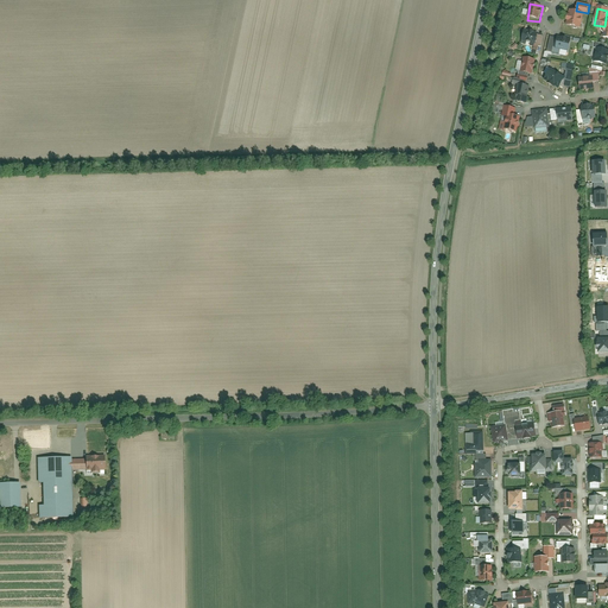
[(582,13),(569,10),(565,29),(578,31),(582,13)]
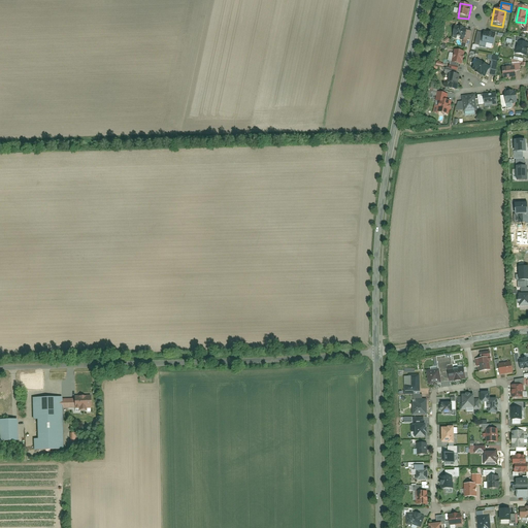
[(467,30),(455,27),(453,36),(464,39),(467,30)]
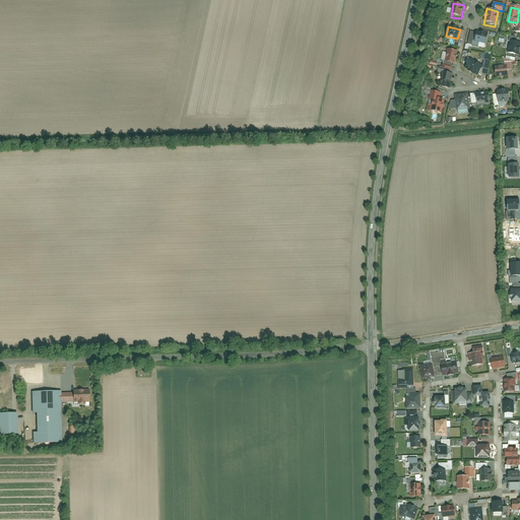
[(478,48),(479,43),(473,41),(475,33),(471,31),(468,45),(478,48)]
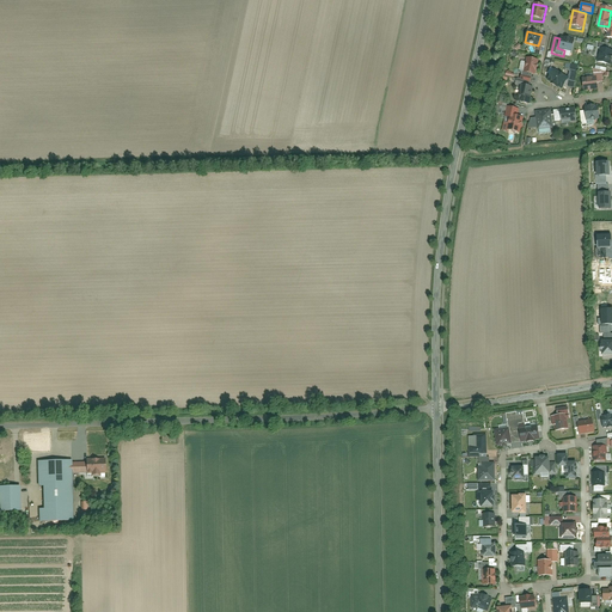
[(574,41),(560,37),(560,38),(557,48),(564,50),(571,51),(574,41)]
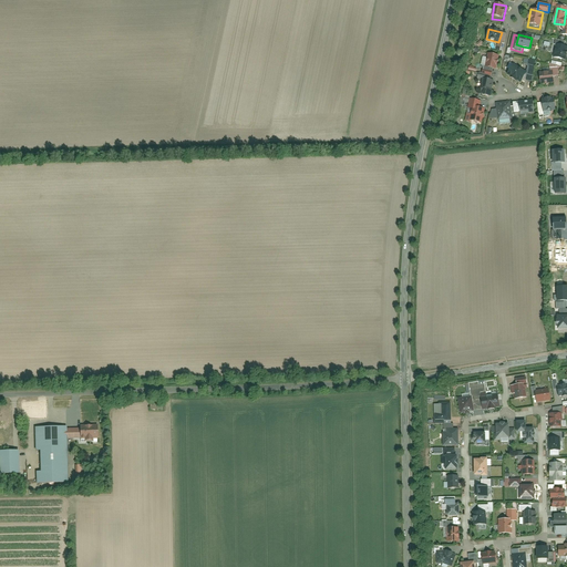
[(566,52),(566,48),(556,45),(554,58),(565,61),(566,52)]
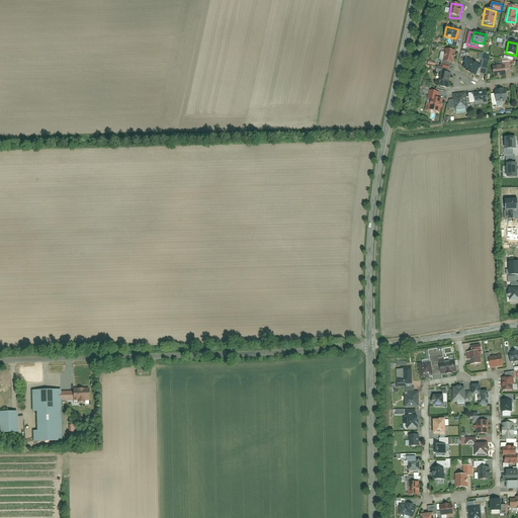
[(455,52),(445,50),(442,62),(452,64),(455,52)]
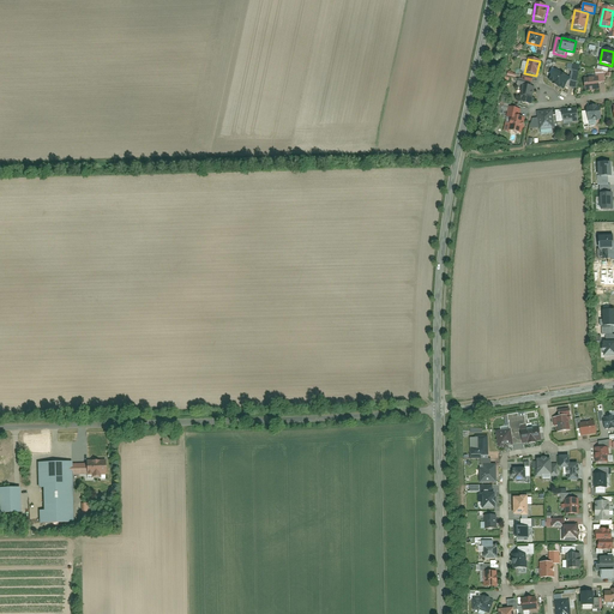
[(571,78),(557,68),(548,80),(563,90),(571,78)]
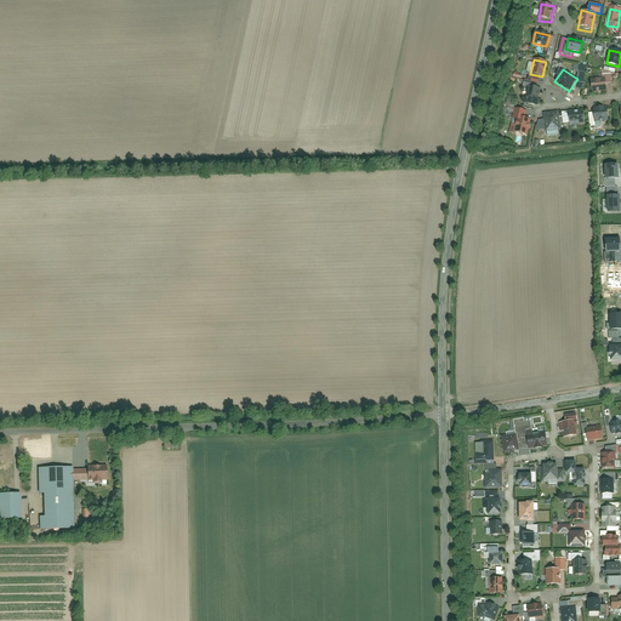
[(602,79),(588,80),(591,93),(604,91),(602,79)]
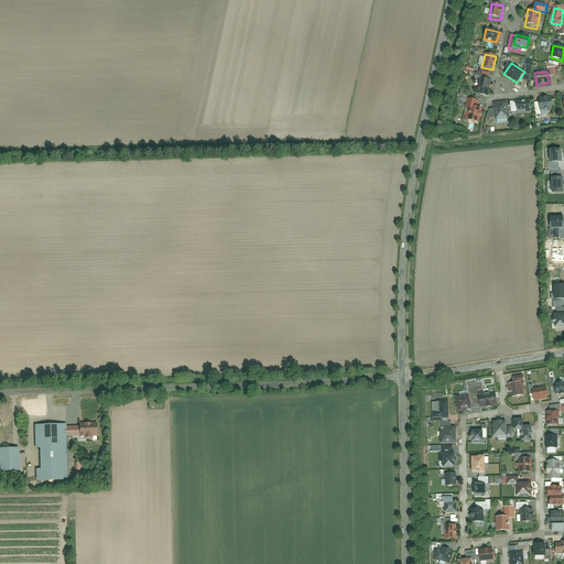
[(491,79),(480,77),(478,94),(488,96),(491,79)]
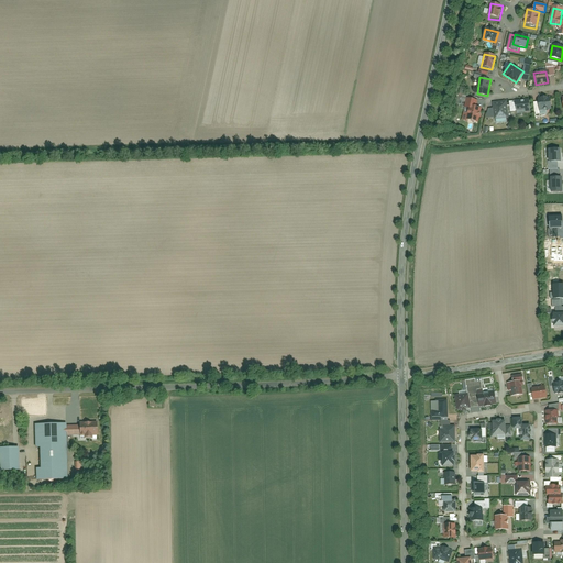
[(549,98),(537,100),(539,112),(551,110),(549,98)]
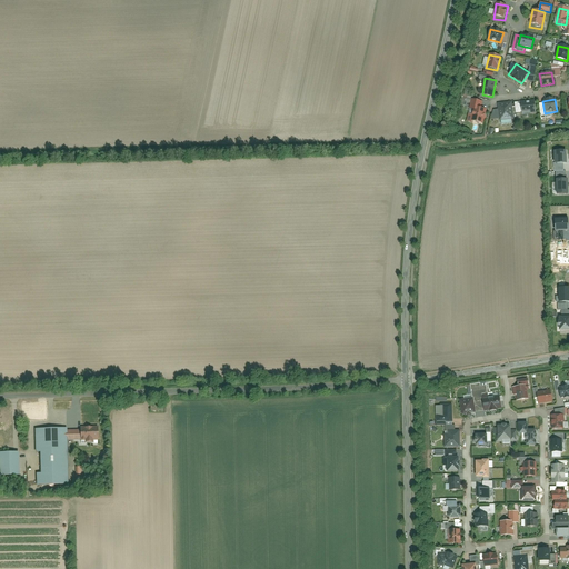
[(482,101),(472,100),(471,109),(473,110),(471,122),(483,125),(486,110),(480,109),(482,101)]
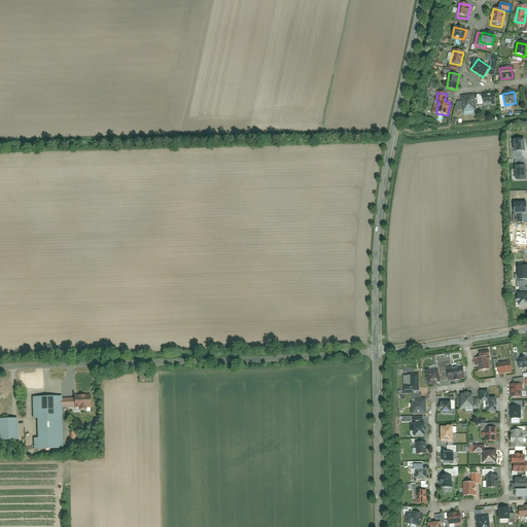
[(495,94),(482,96),(484,106),(496,105),(495,94)]
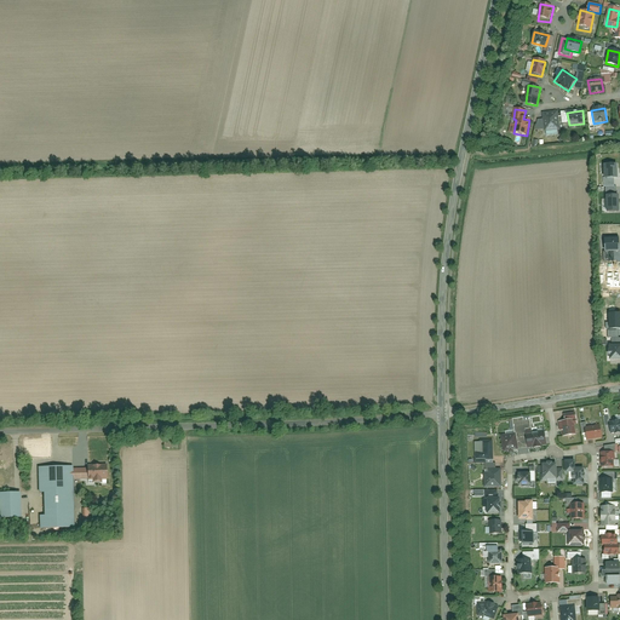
[(557,114),(543,115),(543,120),(538,121),(535,131),(544,130),(545,132),(560,131),(557,114)]
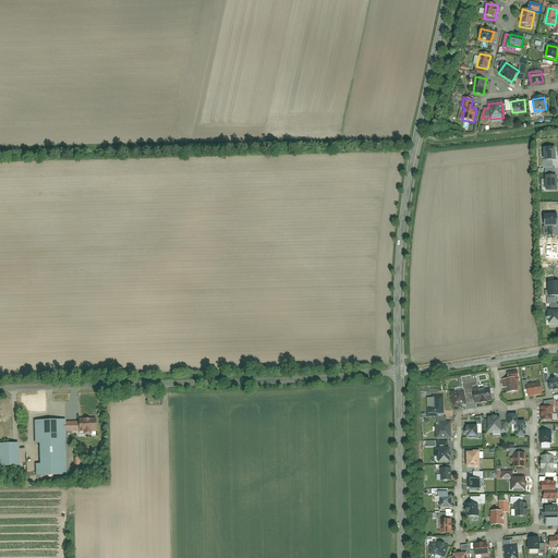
[(556,160),(556,147),(544,148),(544,161),(556,160)]
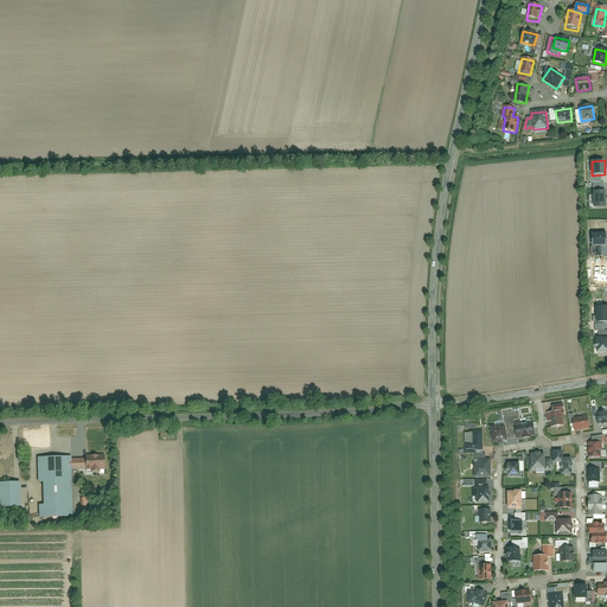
[(606,206),(606,192),(594,192),(594,208),(606,206)]
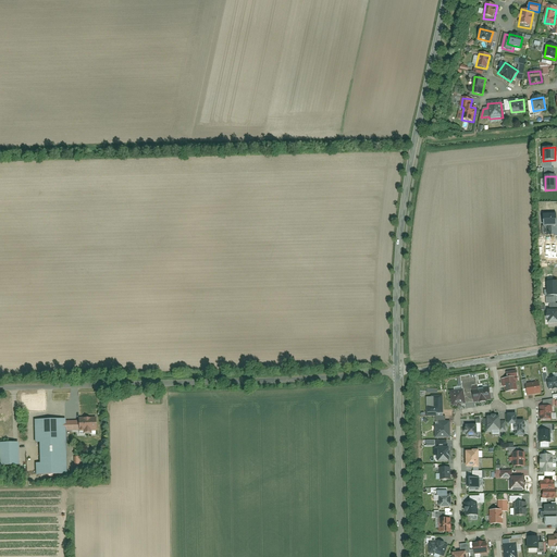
[(556,226),(555,213),(544,213),(544,226),(556,226)]
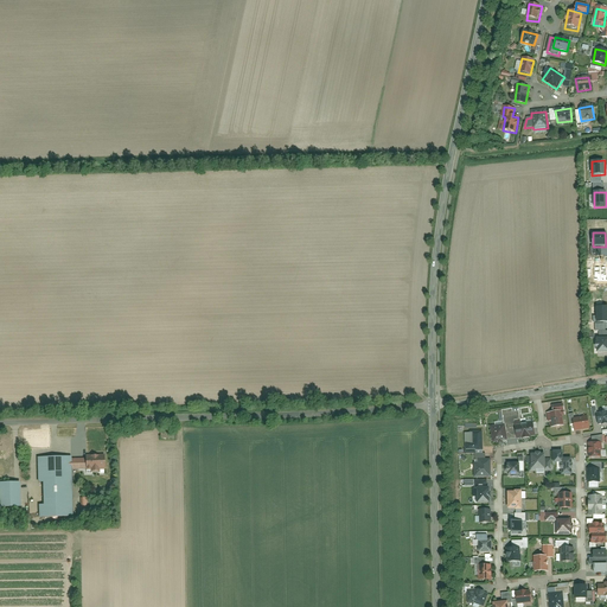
[(606,275),(606,276),(606,268),(594,269),(595,280),(598,280),(598,282),(606,281),(606,275)]
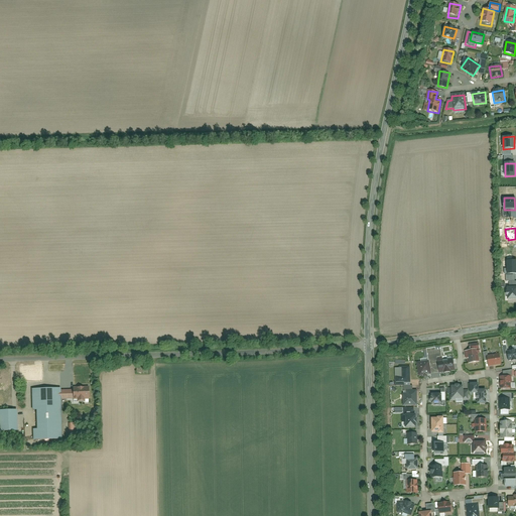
[(515,273),(515,261),(507,262),(507,274),(515,273)]
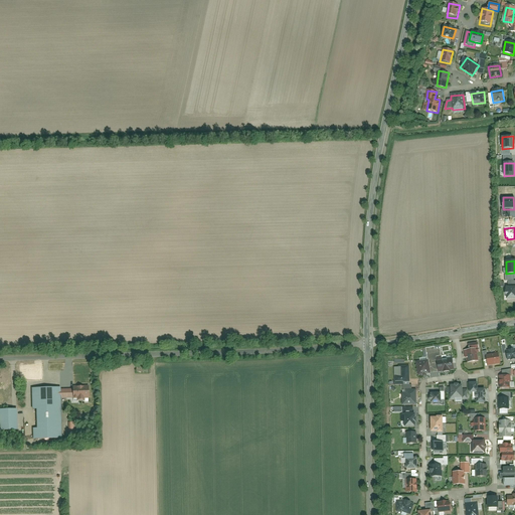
[(514,298),(514,287),(506,288),(507,299),(514,298)]
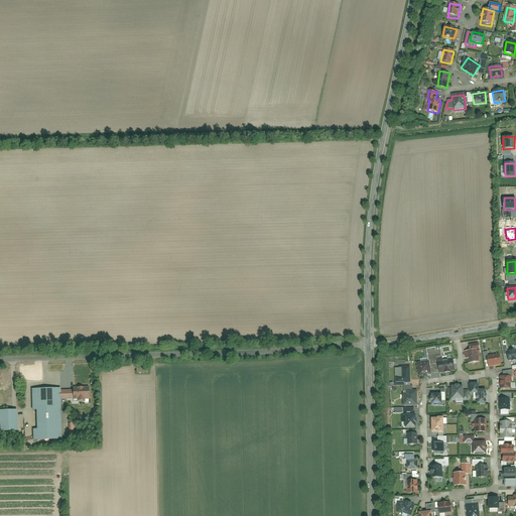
[(469,363),(480,361),(479,353),(481,353),(480,342),(470,344),(471,350),(465,351),(467,358),(468,358),(469,363)]
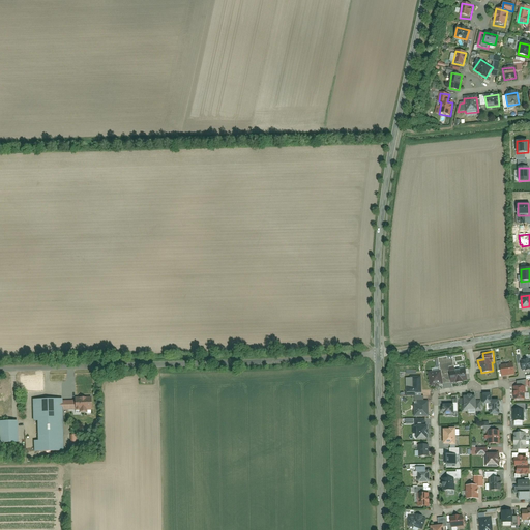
[(523,370),(529,369),(529,358),(521,360),(522,363),(523,370)]
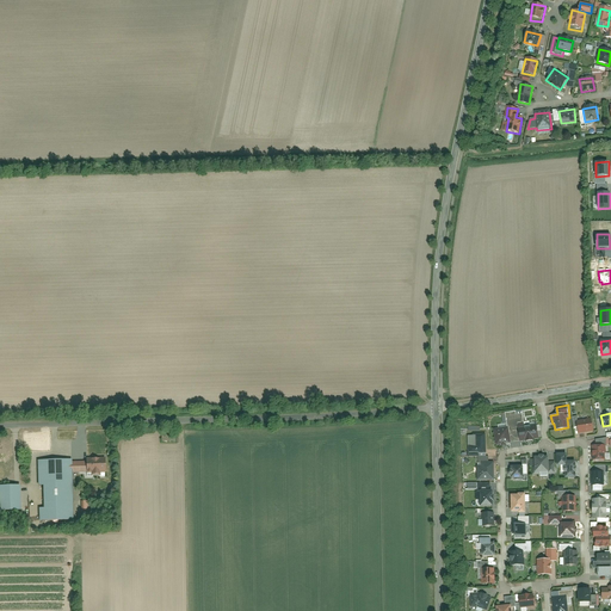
[(580,433),(593,431),(592,418),(578,420),(579,426),(580,433)]
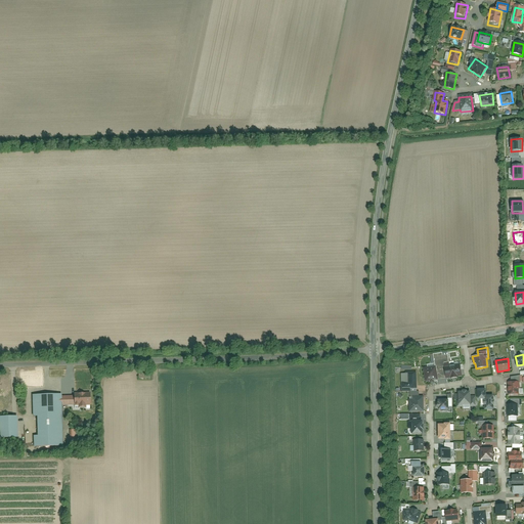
[(444,365),(446,378),(463,376),(461,363),(444,365)]
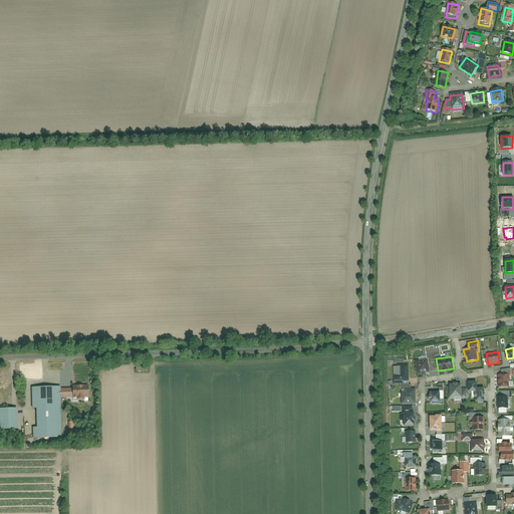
[(418,374),(431,372),(428,358),(416,360),(418,374)]
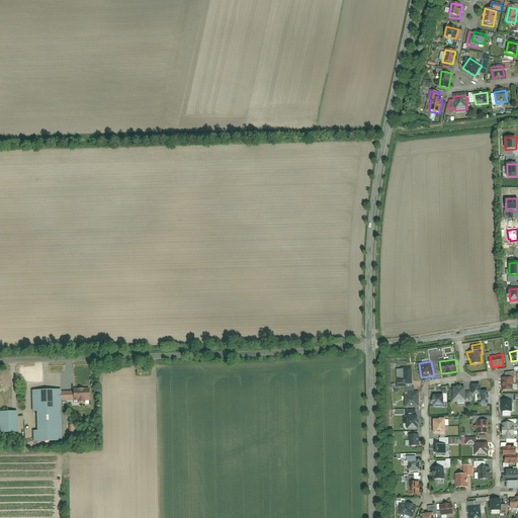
[(148,364),(138,365),(138,374),(149,373),(148,364)]
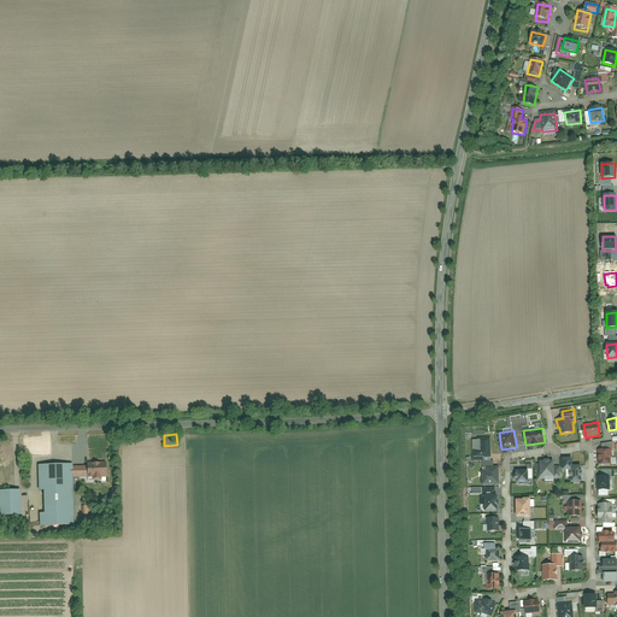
[(483,457),(492,457),(492,436),(472,438),(472,457),(483,457)]
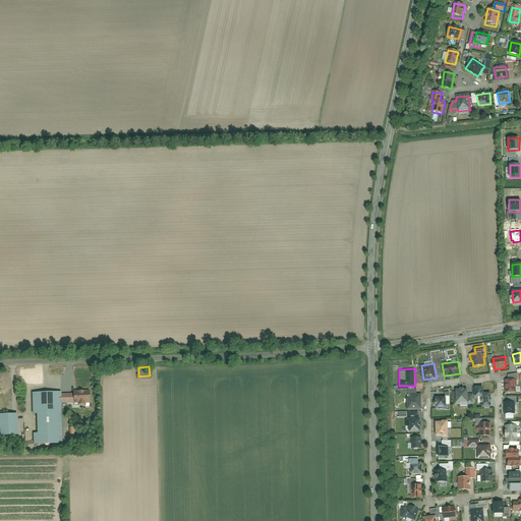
[(505,392),(517,392),(517,380),(506,380),(505,392)]
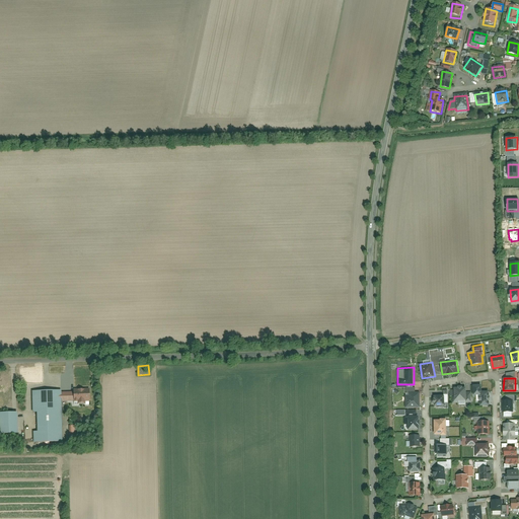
[(479,405),(490,405),(490,391),(482,391),(482,385),(473,385),(473,395),(479,395),(479,405)]
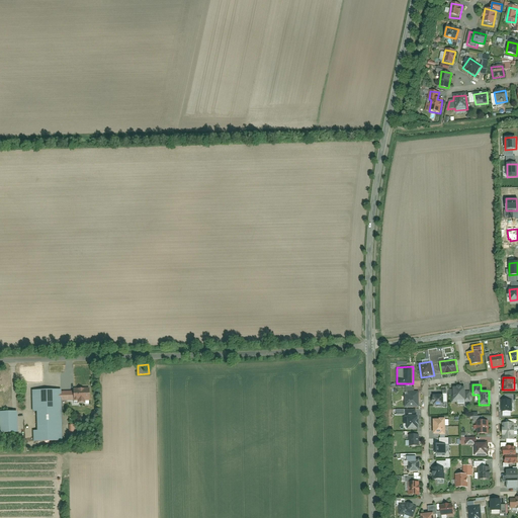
[(453,400),(465,400),(465,392),(464,386),(461,386),(461,385),(457,385),(457,387),(453,387),(453,400)]
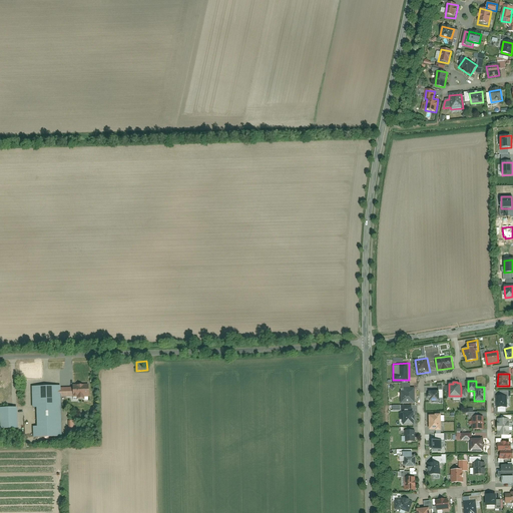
[(83,396),(89,396),(88,385),(73,385),(73,388),(73,396),(73,397),(77,396),(77,399),(84,398),(83,396)]
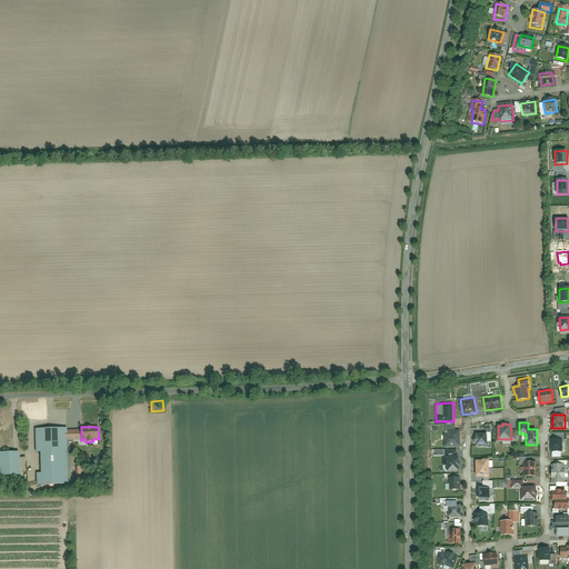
[(67,428),(36,429),(37,451),(41,451),(41,472),(37,472),(38,483),(69,482),(68,439),(68,430),(67,428)]
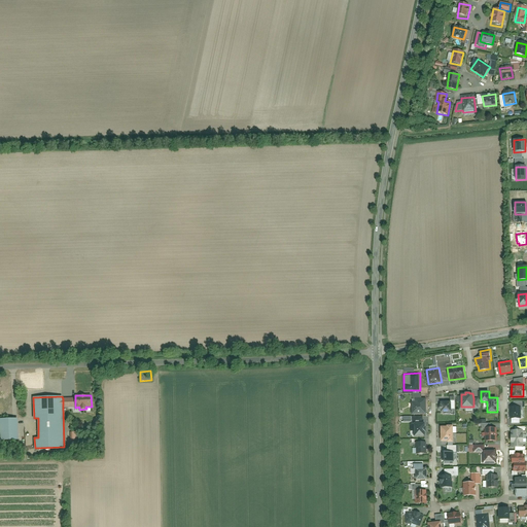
[(413,414),(426,414),(426,397),(421,397),(413,397),(413,414)]
